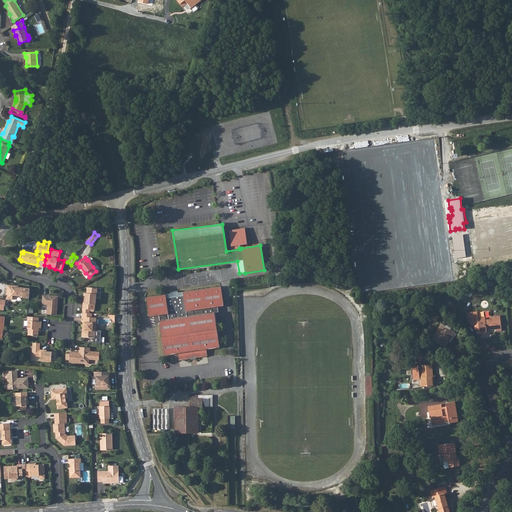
[(90,258),(88,260),(93,267),(96,265),(96,264),(94,262),(93,261),(90,258)]
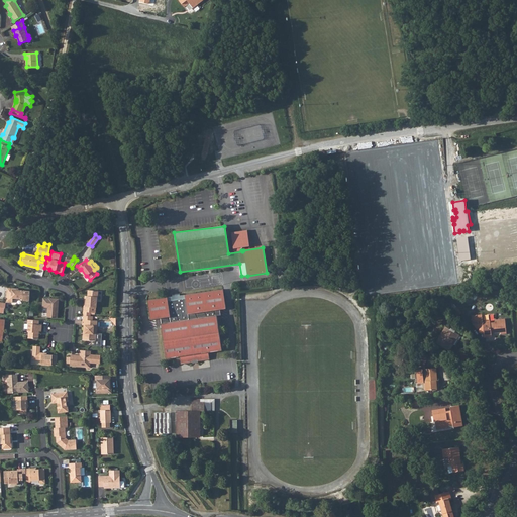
[(24,299),(24,300),(29,301),(30,292),(24,292),(24,291),(19,290),(15,290),(15,289),(7,288),(6,302),(13,303),(13,298),(24,299)]
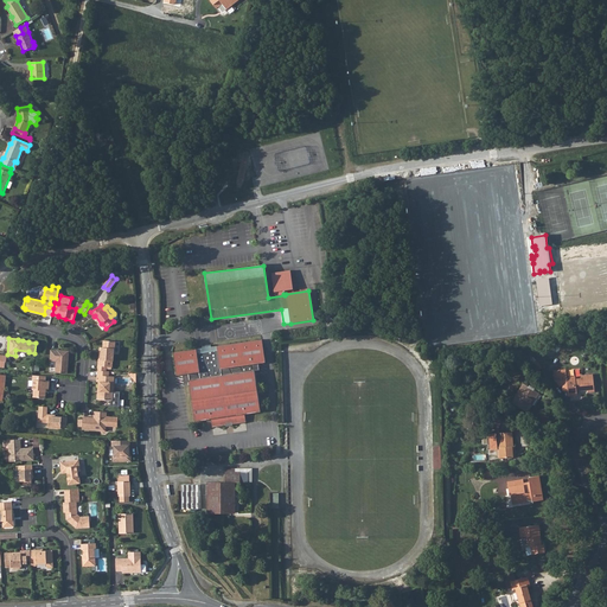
[(266,362),(262,339),(217,346),(218,350),(197,353),(197,349),(173,352),(177,376),(183,375),(184,382),(190,381),(196,421),(211,419),(212,427),(227,426),(225,417),(231,416),(232,425),(247,422),(246,414),(261,411),(256,376),(255,371),(260,370),(259,363),(266,362)]
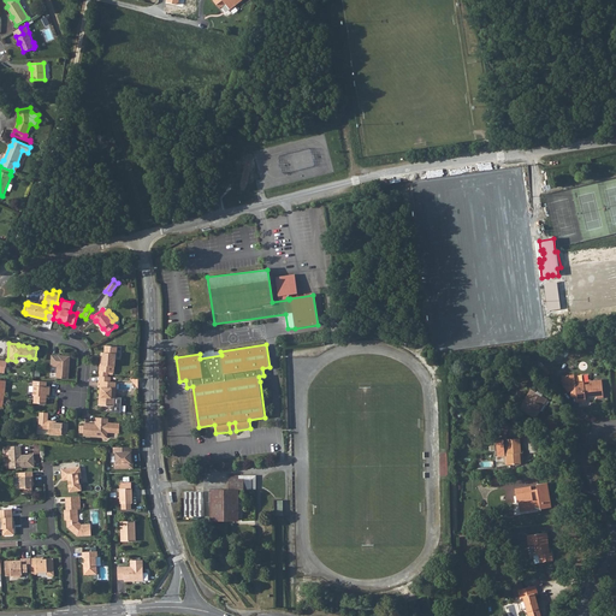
[(99,375),(108,377),(108,372),(114,373),(114,366),(116,367),(116,354),(117,354),(117,347),(105,345),(105,353),(102,353),(102,359),(101,359),(100,365),(99,375)]
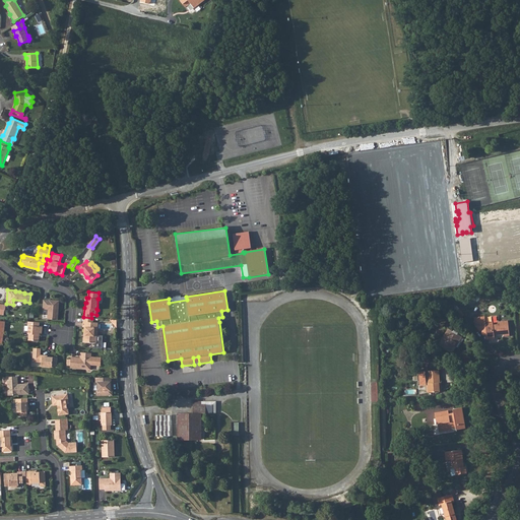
[(58,320),(59,301),(49,300),(49,301),(44,300),(43,309),(48,310),(48,319),(58,320)]
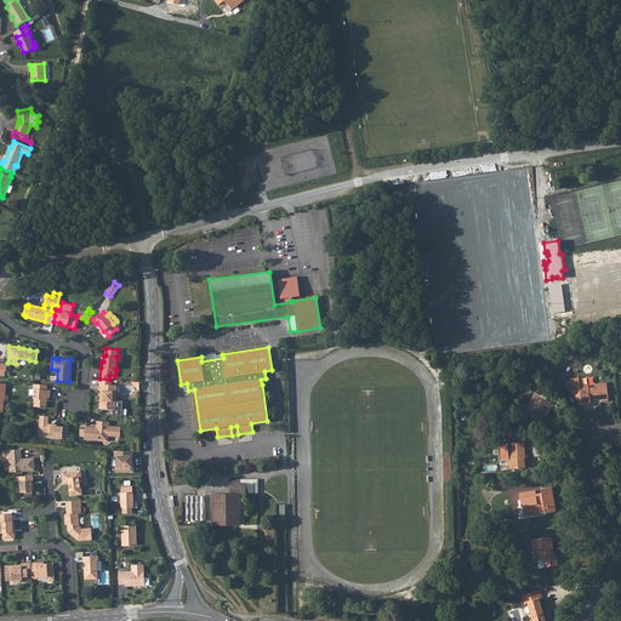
[(574,382),(573,379),(567,380),(568,389),(573,388),(573,396),(575,394),(576,399),(581,398),(582,405),(591,404),(591,400),(594,399),(602,398),(602,402),(609,400),(607,382),(594,383),(594,387),(590,387),(588,385),(580,386),(580,381),(574,382)]
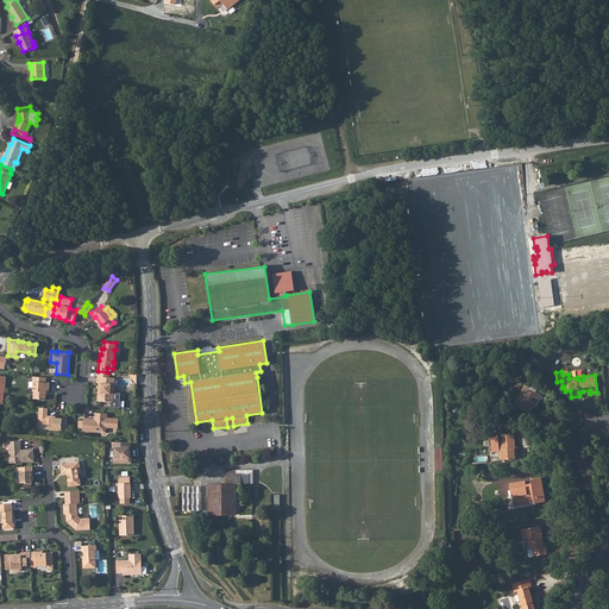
[(50,383),(46,382),(46,377),(33,376),(32,382),(33,382),(32,391),(33,391),(33,399),(45,400),(46,390),(49,390),(50,383)]
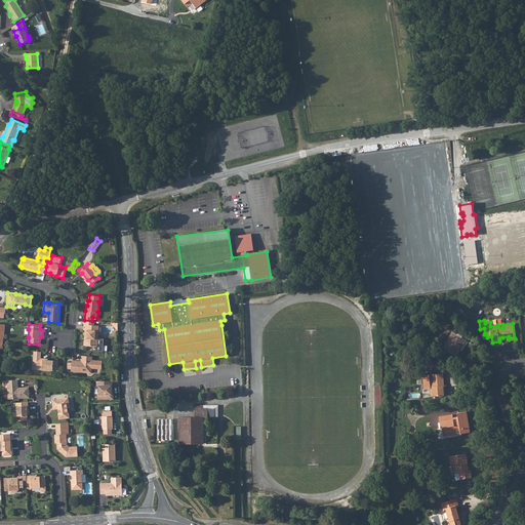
[(98,326),(94,325),(84,325),(83,330),(85,330),(84,346),(97,346),(98,326)]
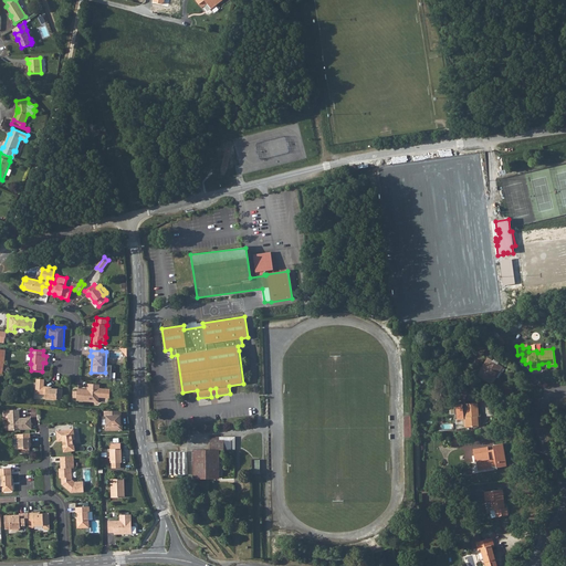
[(492,363),(493,360),(488,357),(478,376),(479,377),(489,360),(492,363)]
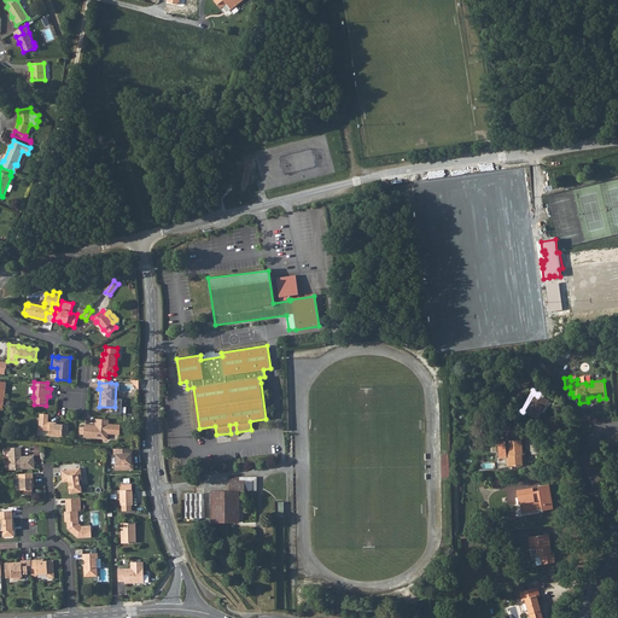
[(544,395),(540,392),(538,394),(537,396),(534,394),(523,412),(537,420),(542,412),(546,414),(552,402),(543,397),(544,395)]
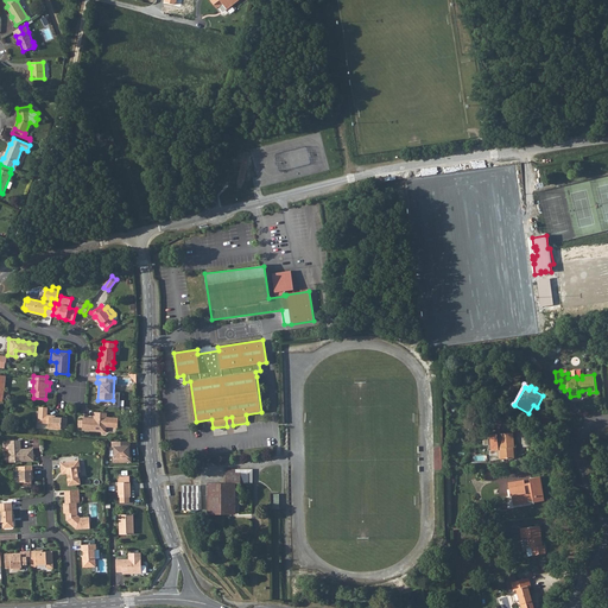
[(48,407),(39,407),(38,418),(43,419),(43,423),(49,424),(49,429),(61,430),(61,429),(67,429),(67,418),(56,417),(50,417),(50,416),(48,415),(48,407)]
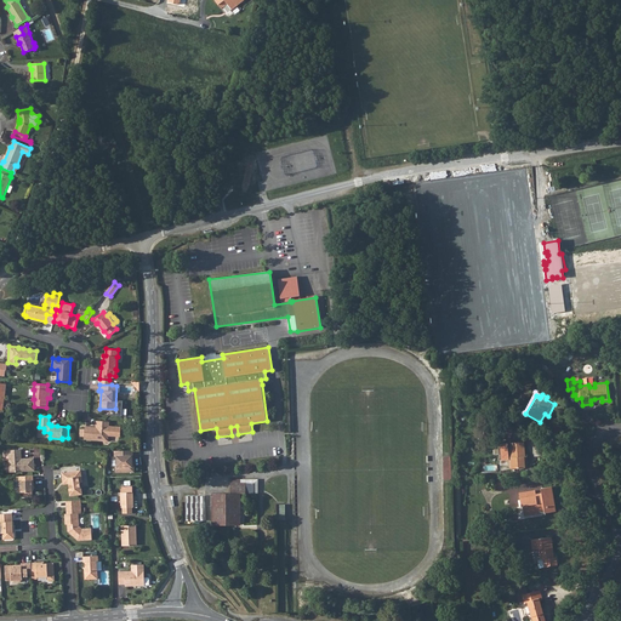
[(109,422),(96,421),(96,427),(96,428),(93,428),(93,427),(85,426),(85,429),(80,428),(79,436),(84,437),(84,439),(102,440),(108,436),(120,437),(120,427),(109,426),(109,422)]
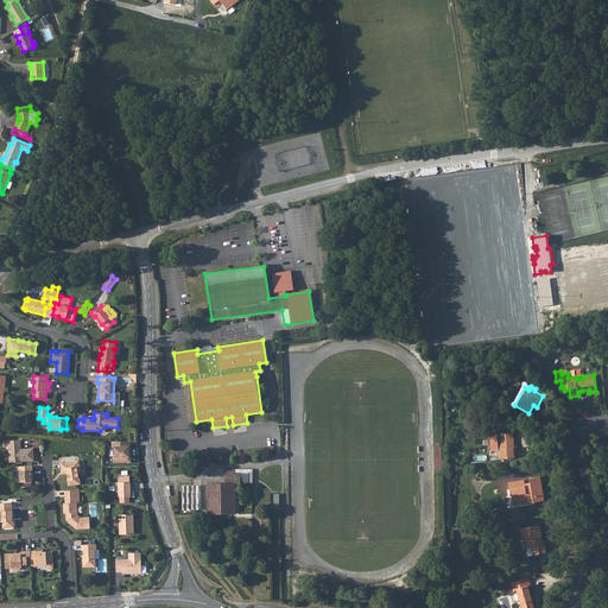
[(514,448),(514,447),(513,432),(499,434),(500,437),(498,437),(498,435),(491,435),(492,450),(499,450),(499,449),(500,449),(501,458),(517,457),(515,451),(513,451),(513,448),(514,448)]
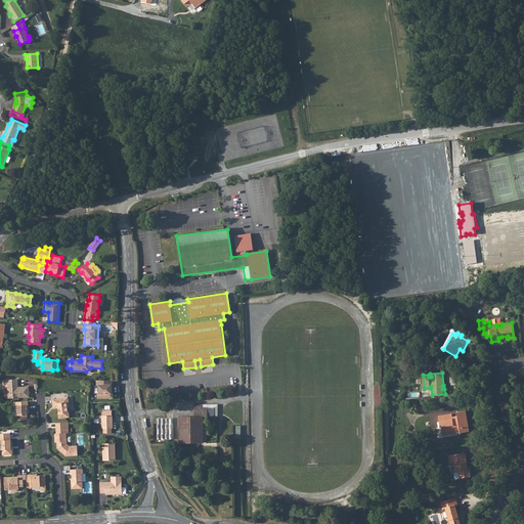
[(17,385),(18,385),(17,379),(7,380),(8,398),(18,398),(18,397),(30,397),(29,387),(18,387),(17,387),(17,385)]
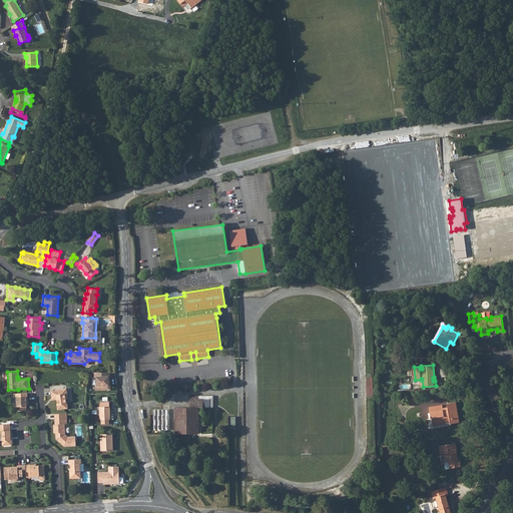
[(110,373),(94,373),(94,377),(96,377),(96,386),(94,386),(94,391),(111,391),(111,386),(109,386),(109,377),(110,377),(110,373)]
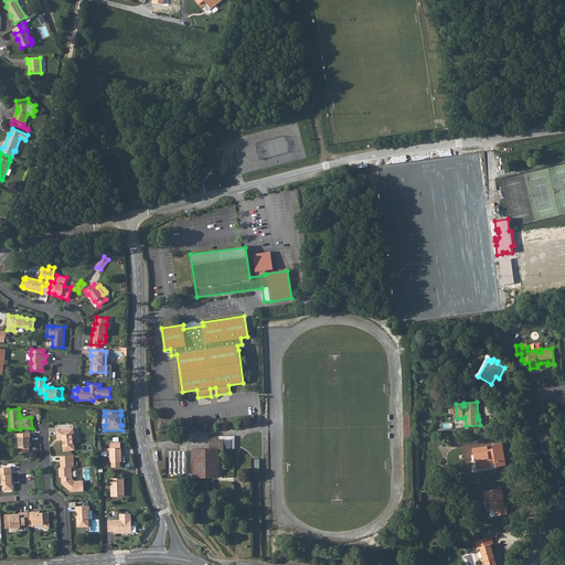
[(73,439),(75,438),(74,428),(56,430),(57,438),(63,438),(63,440),(64,445),(63,445),(64,451),(75,450),(74,444),(73,444),(73,439)]
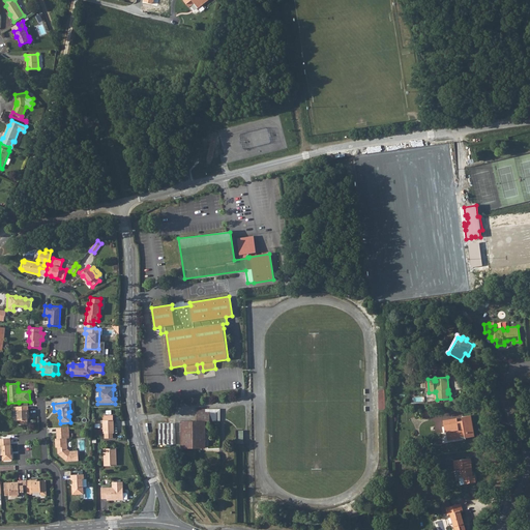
[(28,415),(29,415),(28,406),(17,407),(17,415),(18,415),(18,420),(20,420),(20,423),(28,423),(27,419),(28,419),(28,415)]
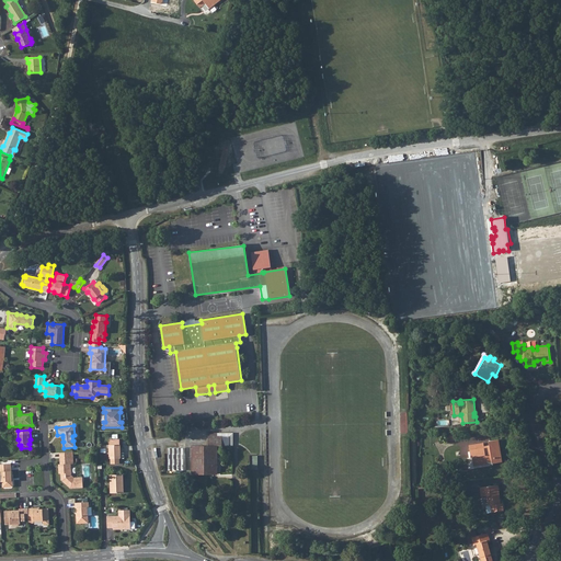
[(217,436),(217,433),(208,433),(208,446),(192,446),(192,473),(217,473),(217,446),(229,446),(229,436),(217,436)]
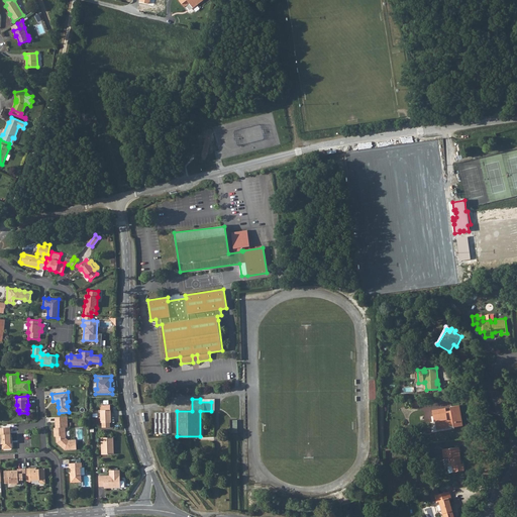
[(110,410),(110,405),(101,406),(101,410),(101,423),(102,422),(102,427),(110,427),(110,422),(111,422),(111,410),(110,410)]
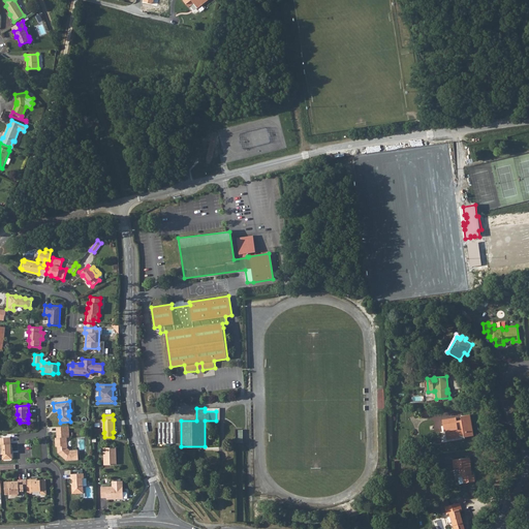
[(472,427),(470,423),(469,414),(461,416),(462,421),(461,421),(461,423),(457,424),(457,422),(456,418),(442,421),(444,431),(445,431),(446,435),(445,436),(445,437),(446,437),(460,435),(461,436),(462,437),(463,437),(464,437),(473,435),(472,430),(471,430),(471,428),(472,427)]
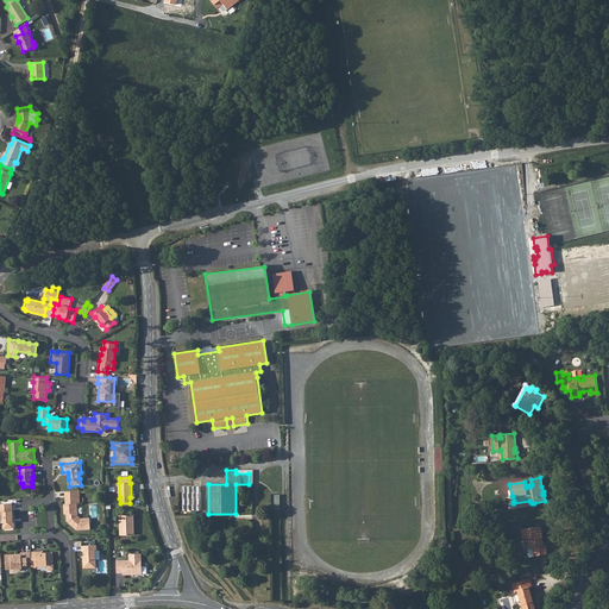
[(202,510),(201,487),(182,487),(182,510),(202,510)]
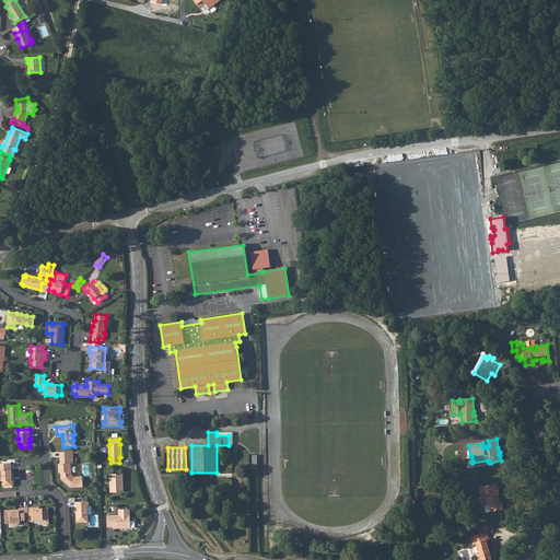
[(73,463),(72,451),(61,452),(62,456),(60,456),(60,463),(61,473),(61,479),(70,487),(83,487),(82,476),(74,477),(71,475),(71,463),(73,463)]
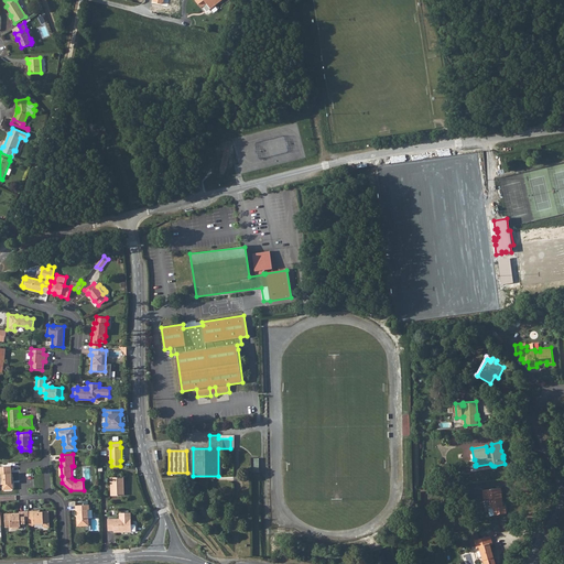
[(12,477),(11,466),(0,466),(0,478),(1,479),(1,484),(2,484),(2,488),(4,490),(11,489),(13,487),(13,484),(12,484),(12,480),(13,480),(12,477)]
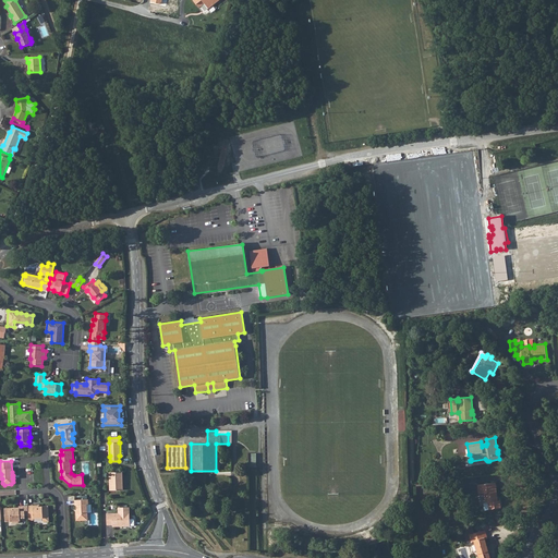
[(110,490),(122,490),(122,472),(109,472),(110,490)]
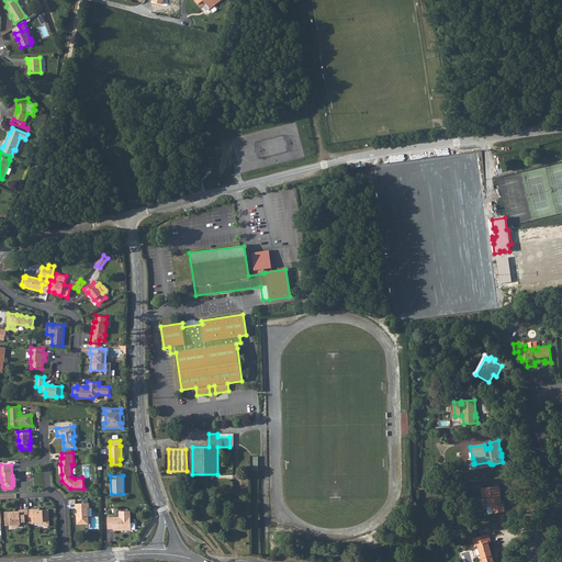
[(501,501),(499,486),(481,489),(482,497),(487,496),(489,506),(492,506),(493,514),(505,512),(504,504),(501,505),(501,501)]
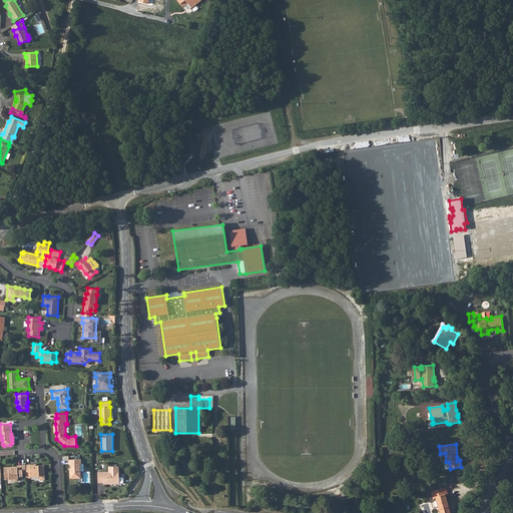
[(80,464),(81,464),(81,459),(69,460),(69,464),(70,464),(71,472),(70,472),(70,479),(81,478),(80,464)]
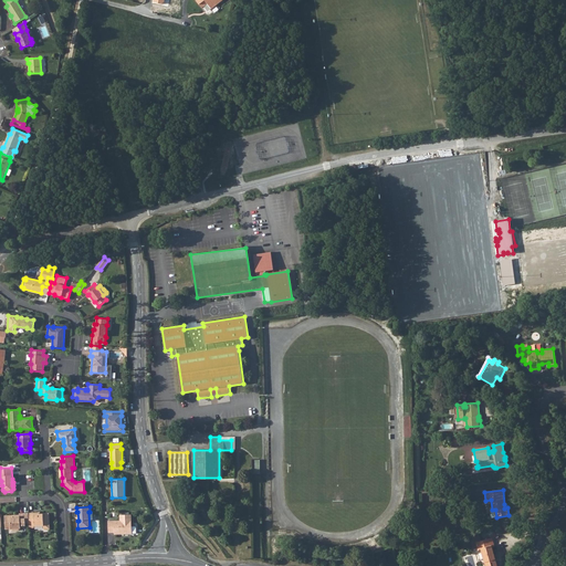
[(25,523),(29,523),(29,513),(20,513),(20,516),(16,516),(16,515),(4,515),(6,530),(12,528),(12,531),(19,530),(19,528),(20,528),(20,525),(25,525),(25,523)]
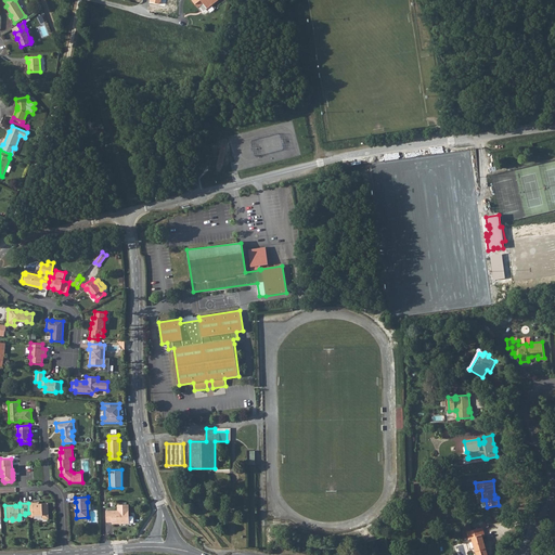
[(28,503),(28,513),(28,517),(34,517),(34,515),(42,515),(42,517),(44,519),(49,518),(48,503),(39,504),(37,504),(37,503),(28,503)]
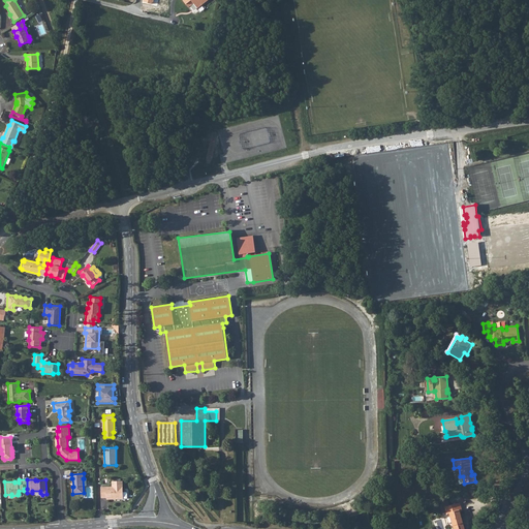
[(123,481),(113,481),(113,488),(109,488),(109,487),(101,488),(101,497),(109,497),(109,499),(123,498),(123,481)]
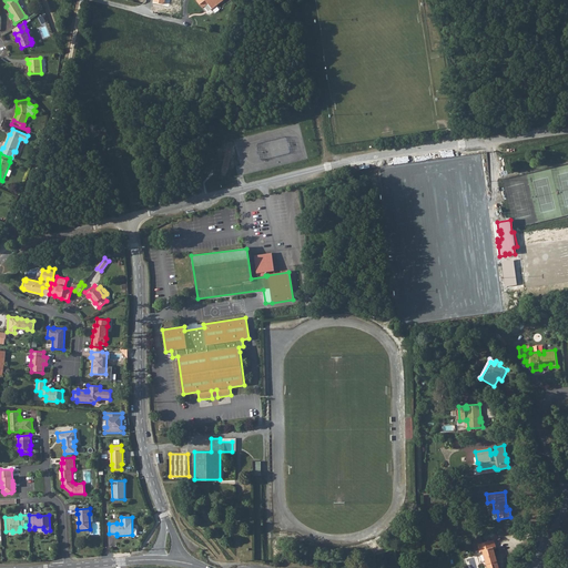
[(497,548),(494,539),(483,543),(480,536),(472,538),(474,546),(478,545),(479,553),(483,551),(487,567),(498,567),(494,549),(497,548)]
